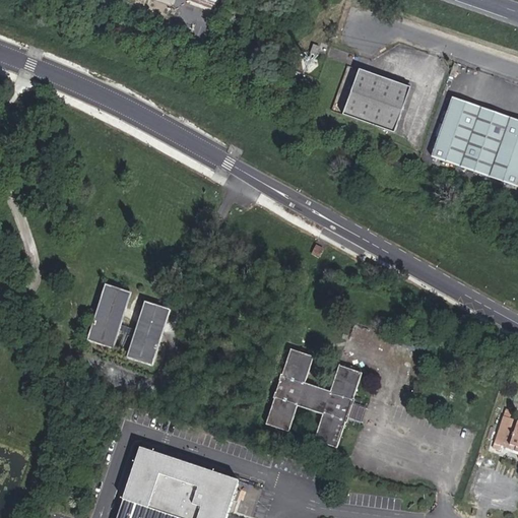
[(191,28),(203,33),(209,15),(198,11),(191,28)]
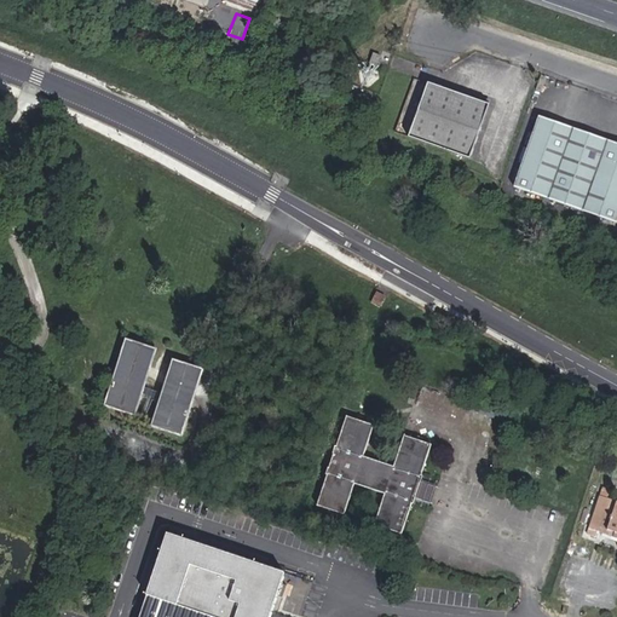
[(408,134),(467,156),(488,103),(427,81),(408,134)]
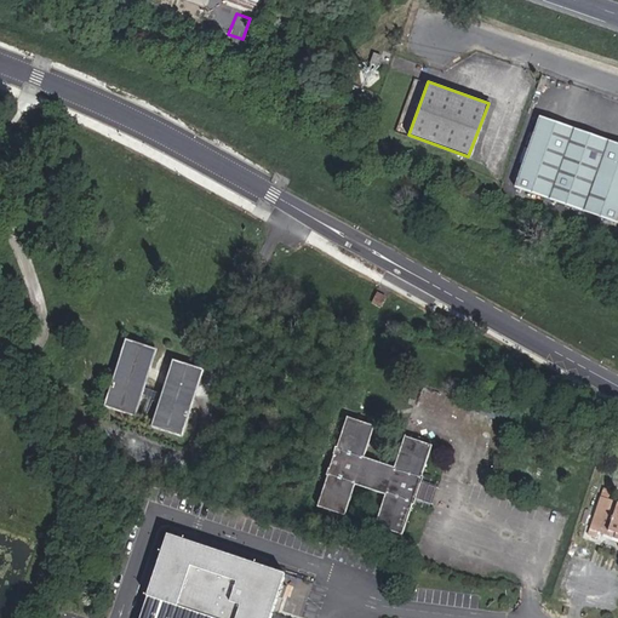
[(514,183),(616,219),(617,211),(617,141),(537,113),(514,183)]
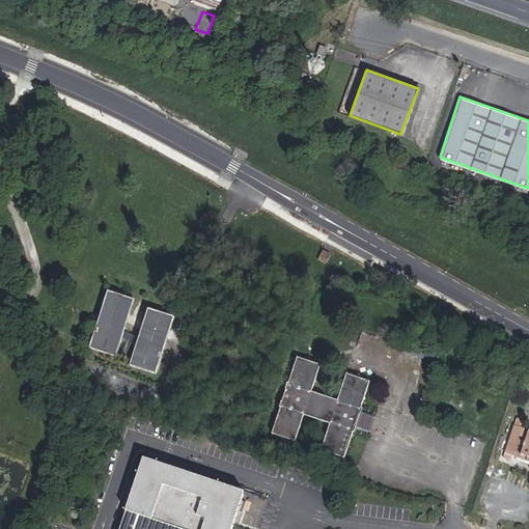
[(87,339),(114,349),(133,291),(107,283),(87,339)]
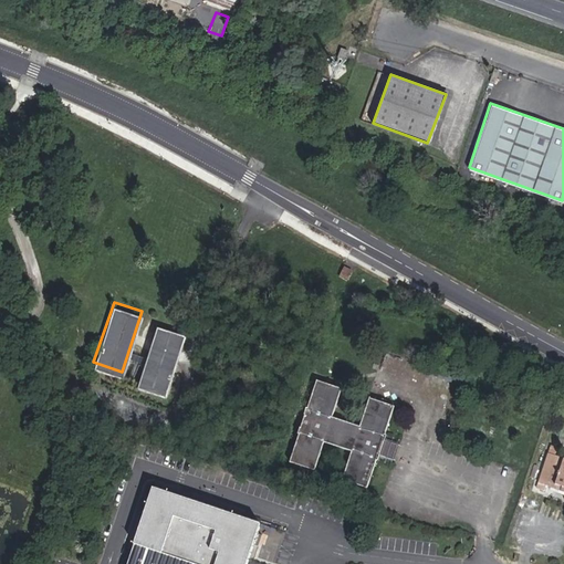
[(136,384),(165,394),(185,333),(157,324),(136,384)]
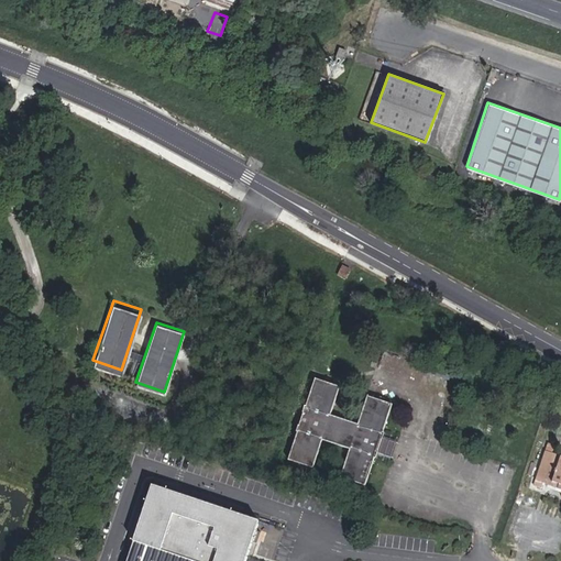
[(382,431),(391,404),(366,395),(356,422),(329,413),(339,385),(315,376),(305,404),(303,403),(301,409),(303,409),(298,422),(297,422),(295,428),(296,429),(285,457),(310,465),(320,438),(348,447),(337,475),(363,484),(372,457),(373,457),(383,431),(382,431)]
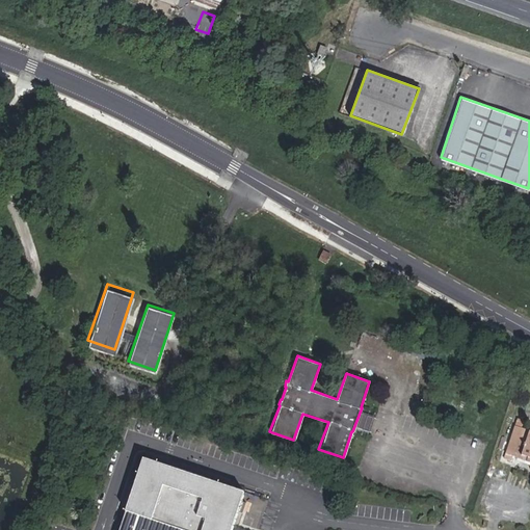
[(366,435),(374,413),(362,407),(352,431),(366,435)]
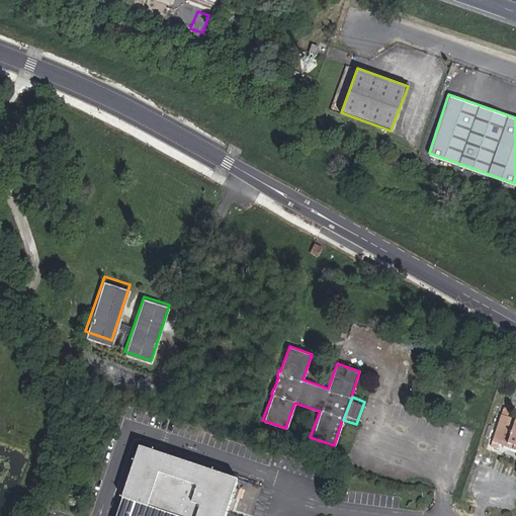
[(515,420),(498,415),(487,447),(494,449),(496,442),(515,449),(514,452),(515,452),(515,420)]
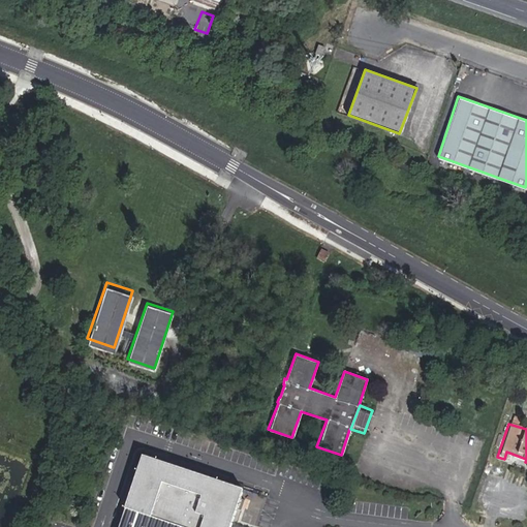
[(228,526),(242,488),(142,454),(124,507),(117,526),(228,526)]
